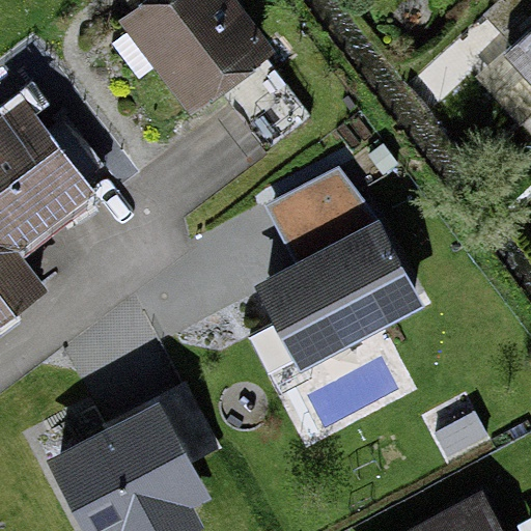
[(235,0),(154,0),(121,23),(188,116),(222,92),(268,58),(275,55),(235,0)]
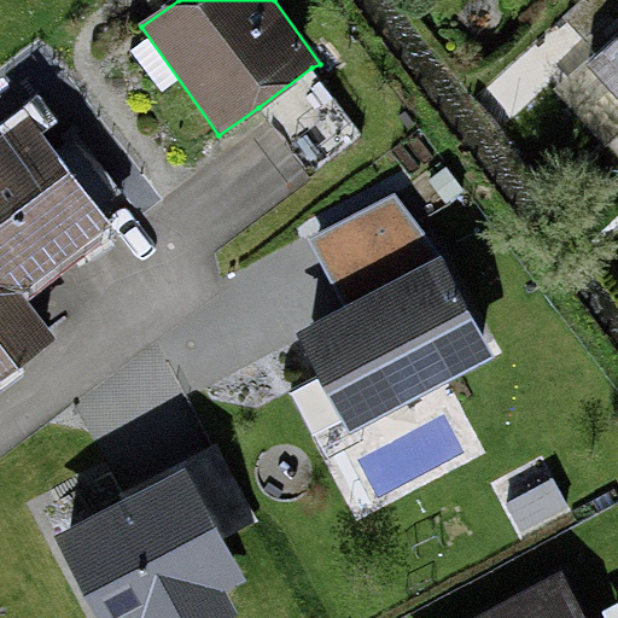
[(590,54),(617,83),(617,0),(582,0),(575,7),(606,41),(590,54)]
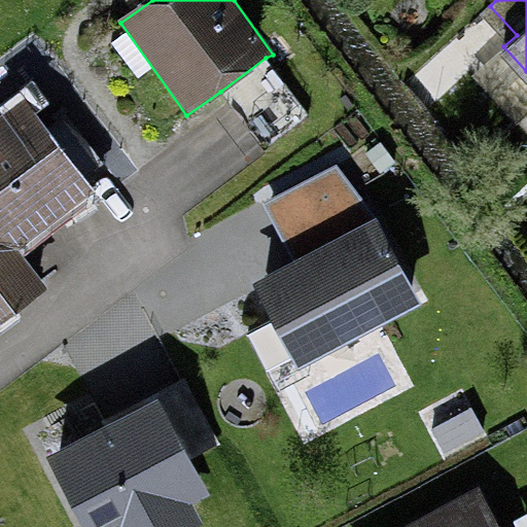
[(266,58),(220,92),(261,147),(307,113),(266,58)]
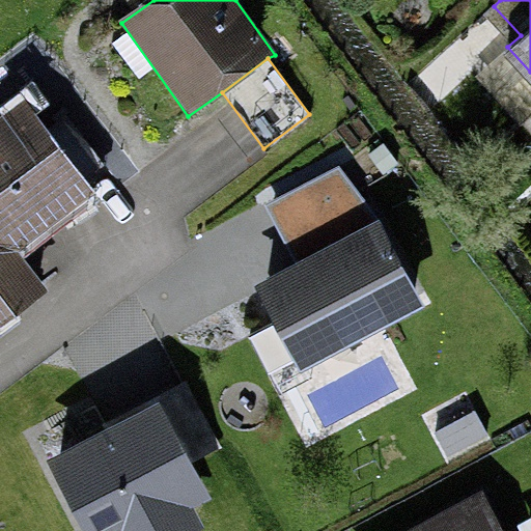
[(27,95),(0,116),(0,333),(56,289),(24,250),(101,189),(27,95)]
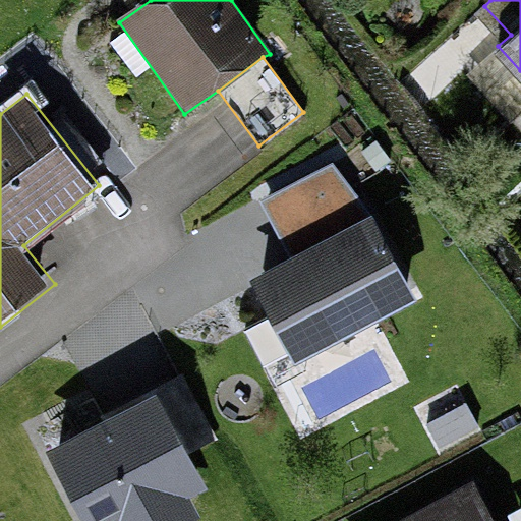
[(343,163),(270,199),(301,263),(261,283),(295,352),(409,295),(343,163)]
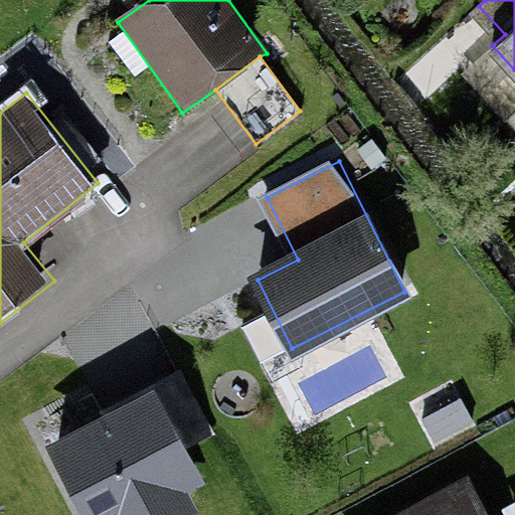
[(179,375),(45,445),(81,514),(187,514),(200,509),(191,493),(208,484),(184,437),(205,425),(179,375)]
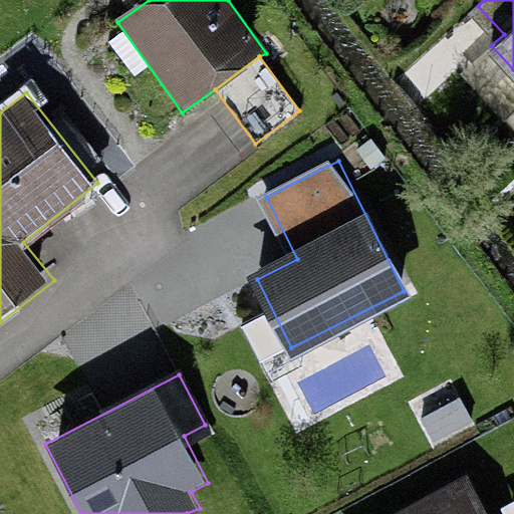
[(487,513),(466,474),(391,513),(487,513)]
